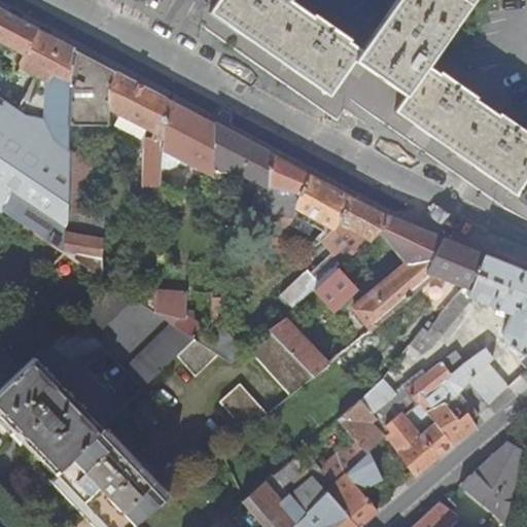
[(406,95),(395,110),(394,110),(515,195),(518,190),(524,195),(526,187),(526,133),(499,113),(498,115),(476,99),(477,98),(440,72),(438,73),(427,65),(471,0),(396,0),(362,50),(349,41),(351,39),(314,14),(313,15),(290,0),(218,0),(211,11),(331,95),(356,60),(406,95)]
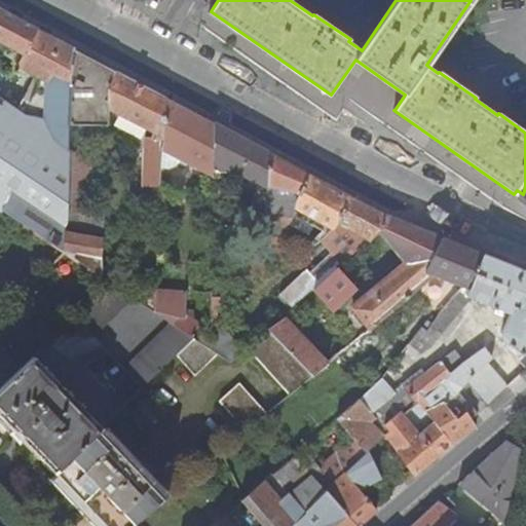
[(0,40),(24,53),(17,65),(47,80),(50,82),(55,74),(72,82),(75,49),(0,8),(0,40)]
